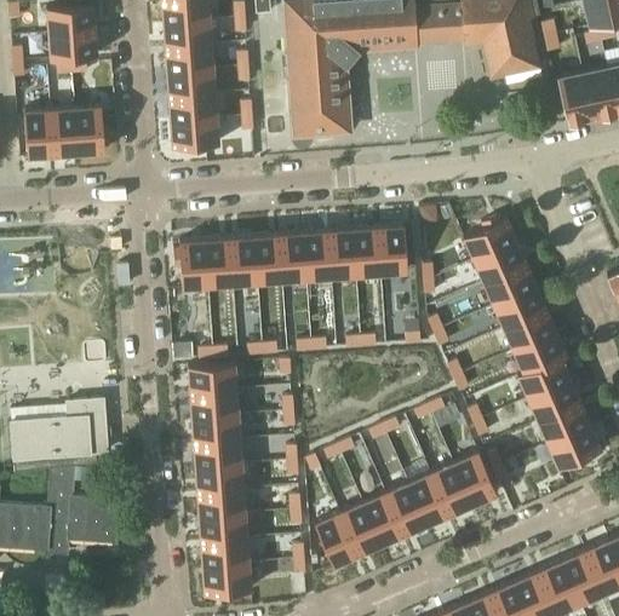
[(208,0),(161,0),(164,22),(211,18),(208,0)]
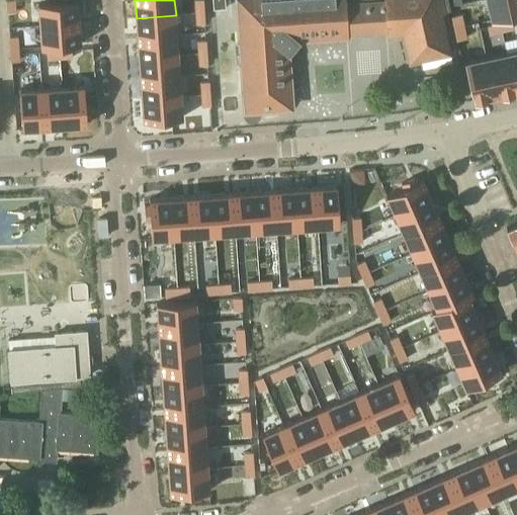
[(226,0),(213,0),(214,12),(227,11),(226,0)]
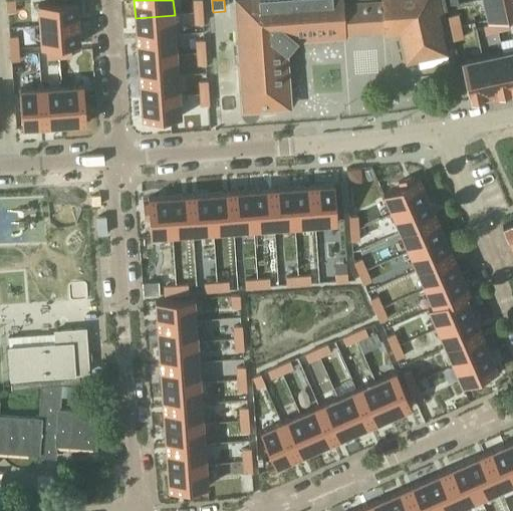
[(245,117),(246,118),(247,119),(248,120),(250,120),(252,120),(253,120),(254,120),(255,119),(257,118),(258,116),(259,114),(259,112),(259,111),(291,109),(287,52),(296,42),(346,38),(346,34),(385,32),(385,35),(401,35),(407,64),(448,55),(439,13),(448,12),(445,0),(235,0),(244,113),(244,115),(244,116),(245,117)]
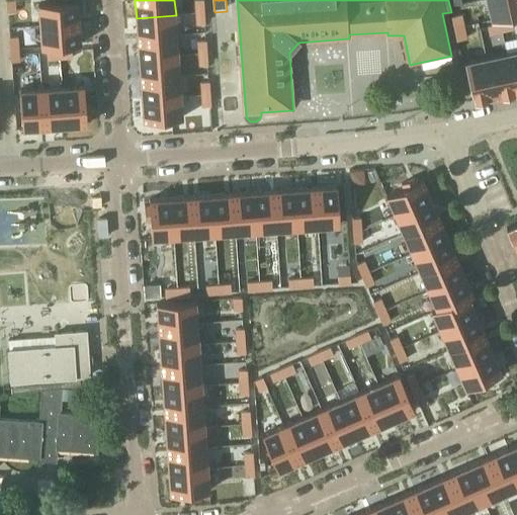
[(516,0),(490,0),(488,1),(492,23),(516,17),(516,0)]
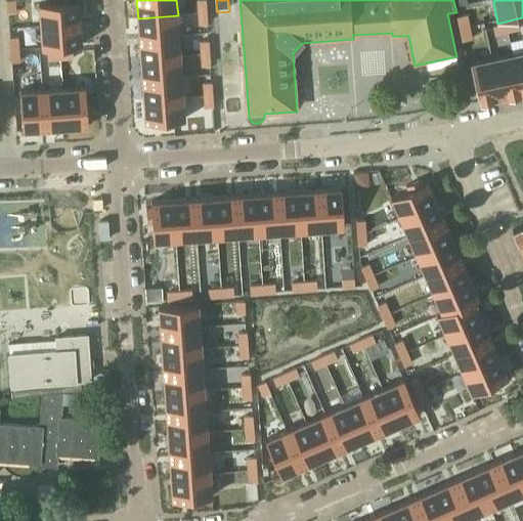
[(206,1),(198,2),(199,14),(207,13),(206,1)]
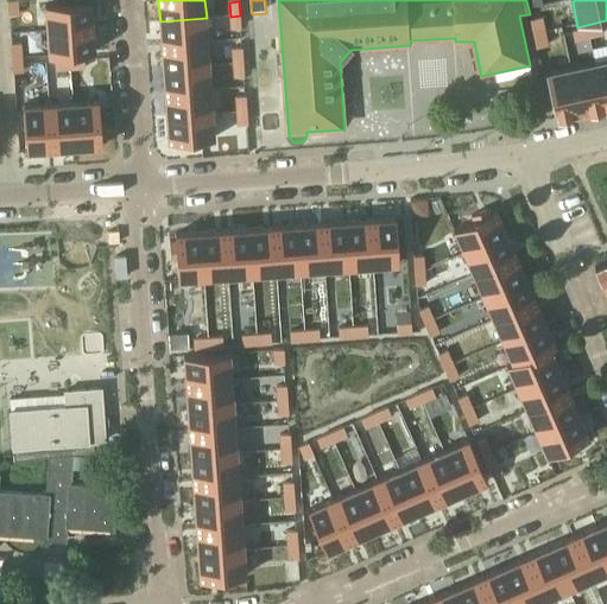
[(19,2),(10,2),(11,17),(20,17),(19,2)]
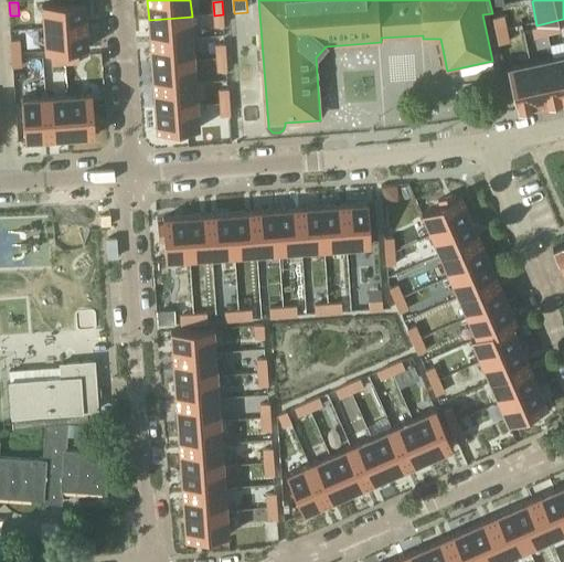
[(86,3),(43,7),(44,30),(87,27),(86,3)]
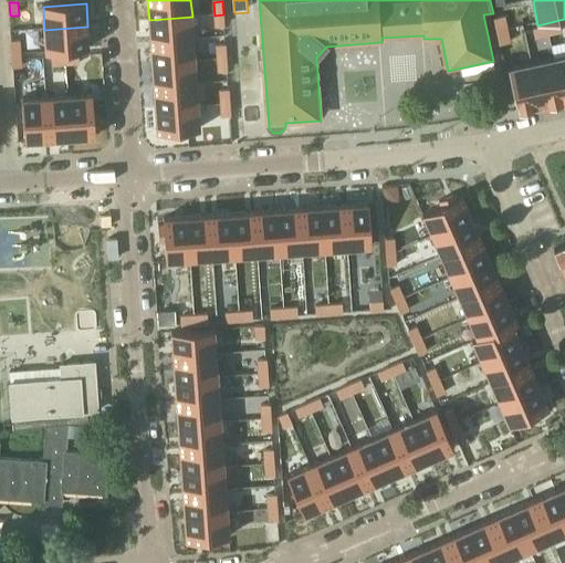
[(223,14),(215,16),(216,29),(225,29),(223,14)]
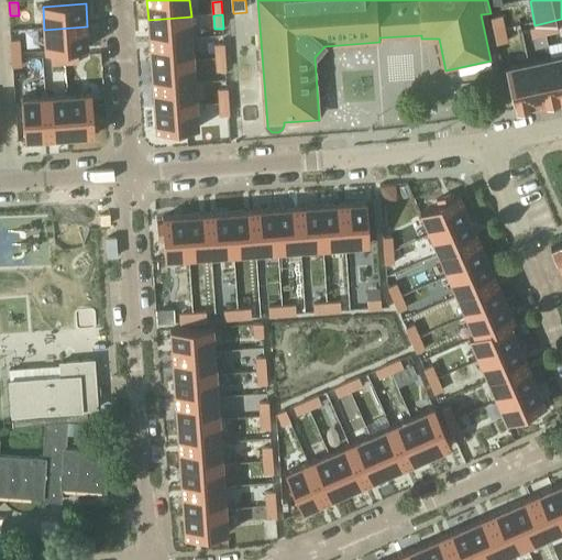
[(191,17),(149,20),(150,42),(193,40),(191,17)]
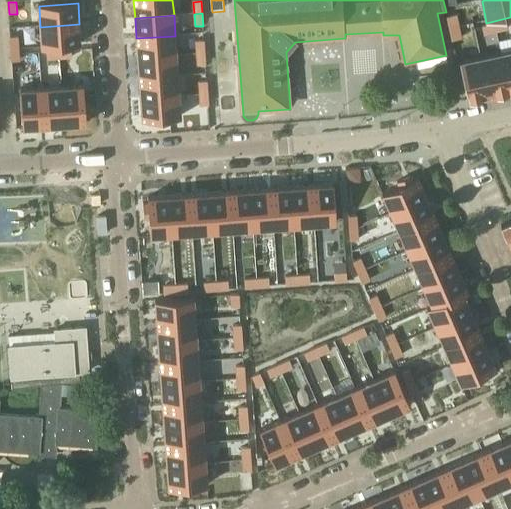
[(457,17),(449,19),(452,30),(460,28),(457,17)]
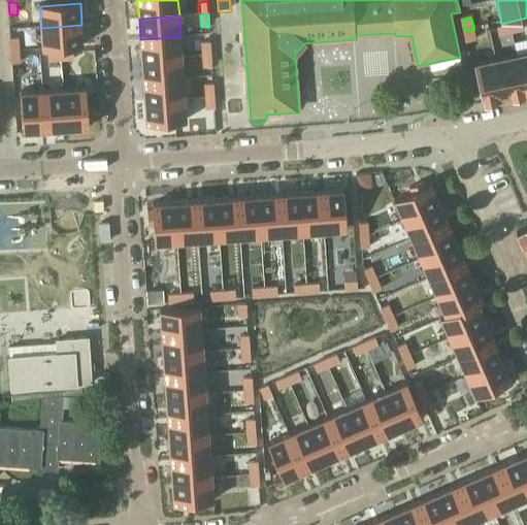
[(522,24),(511,27),(512,35),(524,32),(522,24)]
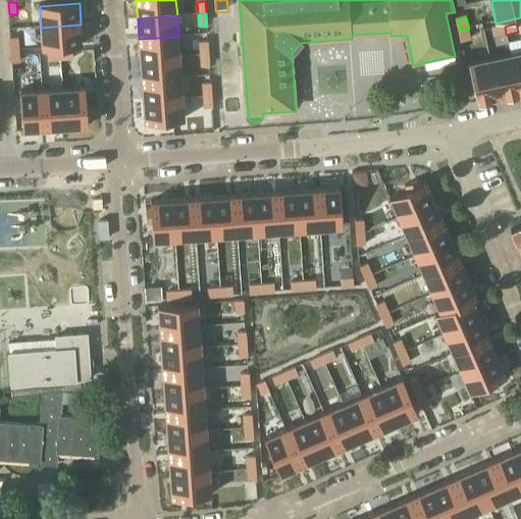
[(81,24),(41,28),(43,50),(83,47),(81,24)]
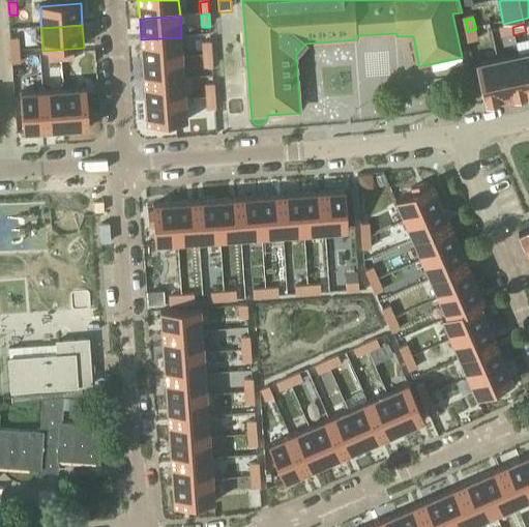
[(512,27),(500,29),(502,37),(513,35),(512,27)]
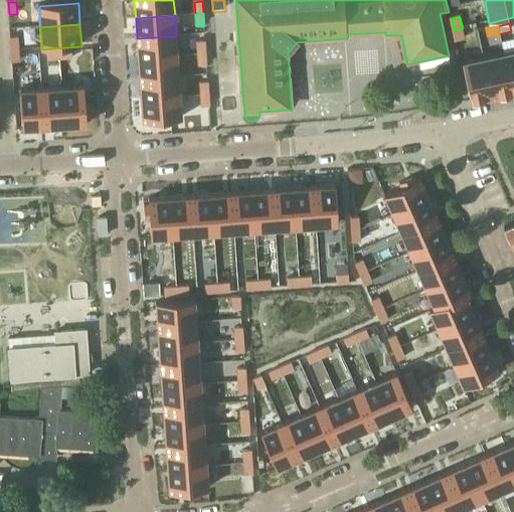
[(463,28),(455,30),(457,42),(465,40),(463,28)]
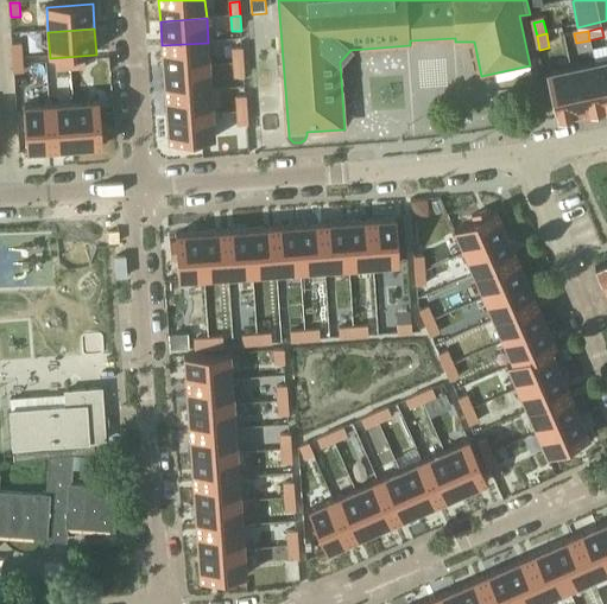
[(208,43),(162,45),(164,70),(210,67),(208,43)]
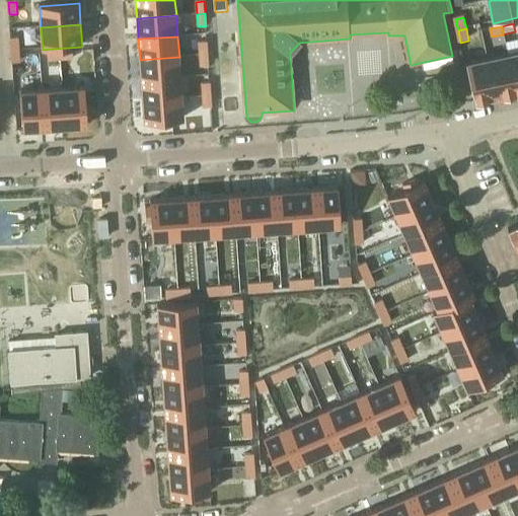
[(18,39),(10,40),(11,52),(19,51),(18,39)]
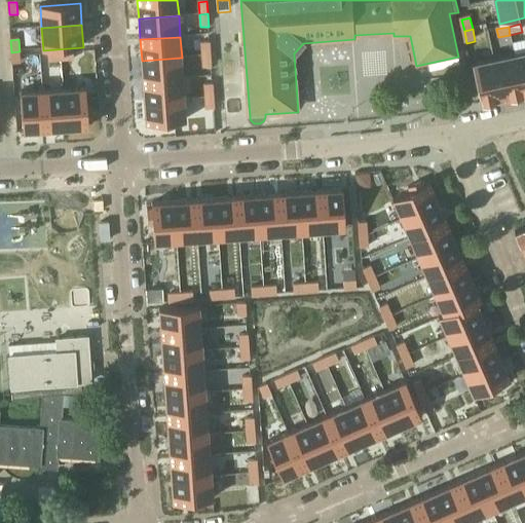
[(210,43),(201,44),(202,57),(211,55),(210,43)]
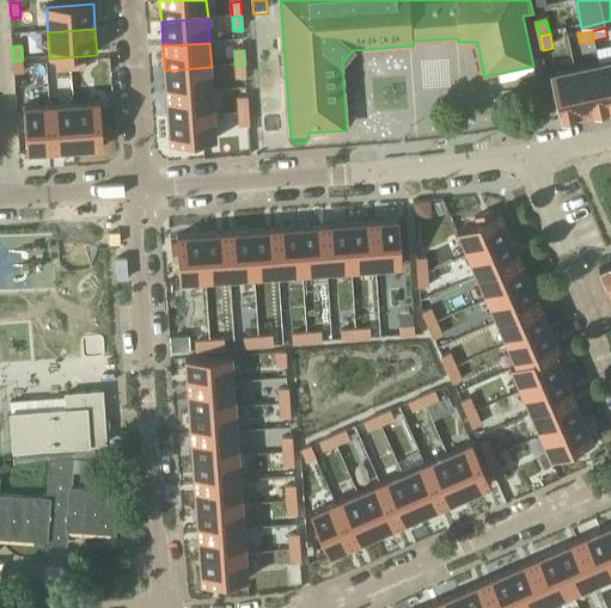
[(23,60),(13,61),(14,75),(24,74),(23,60)]
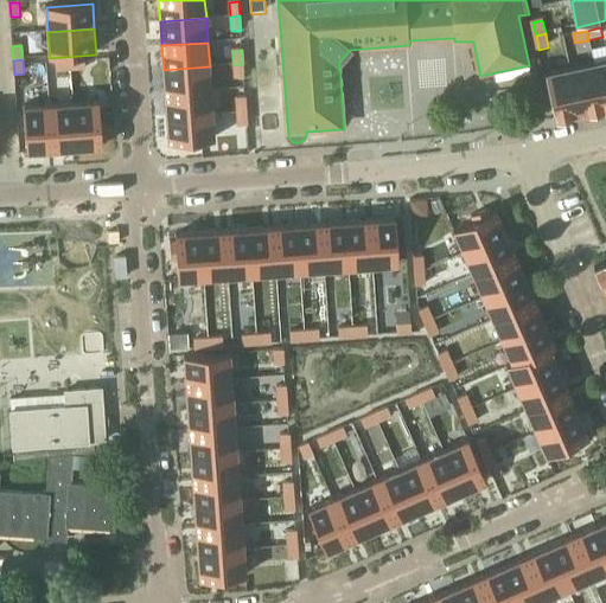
[(85,61),(71,62),(71,71),(85,70),(85,61)]
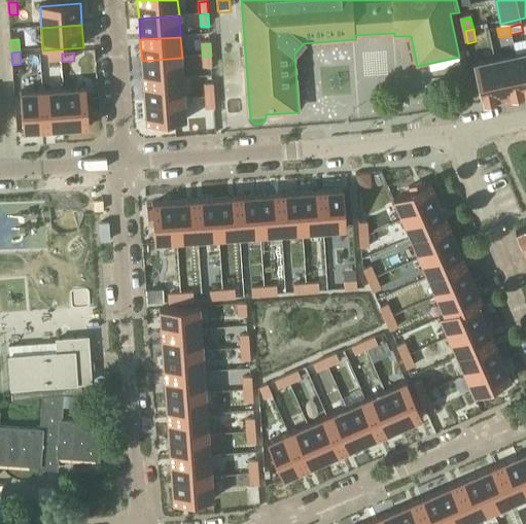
[(62,54),(48,55),(49,63),(62,62),(62,54)]
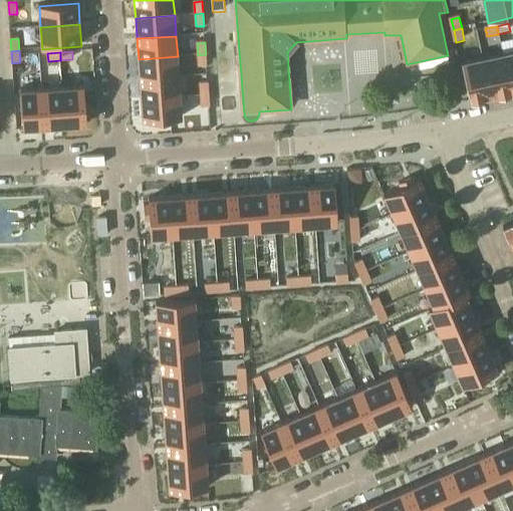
[(512,52),(503,55),(511,93),(512,93),(512,52)]
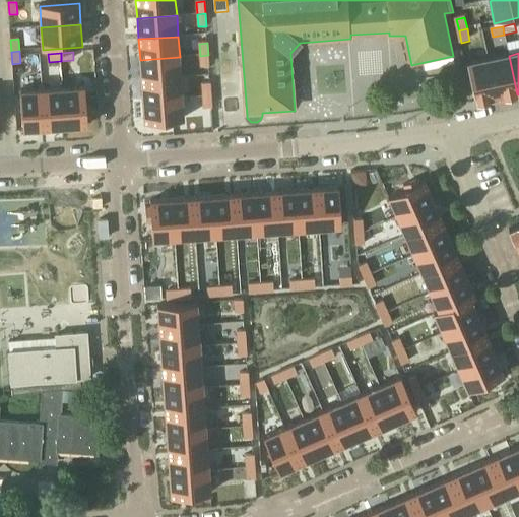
[(208,55),(200,56),(201,68),(209,67),(208,55)]
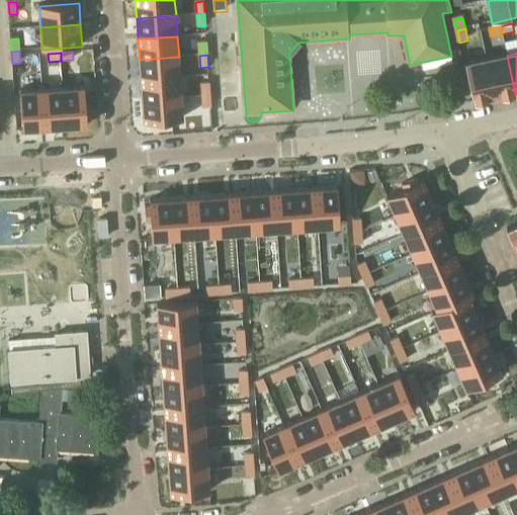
[(507,56),(487,60),(495,99),(515,94),(507,56)]
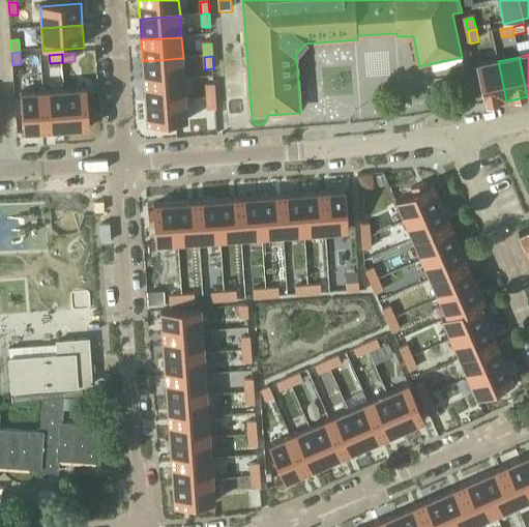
[(183,58),(143,61),(144,82),(184,79),(183,58)]
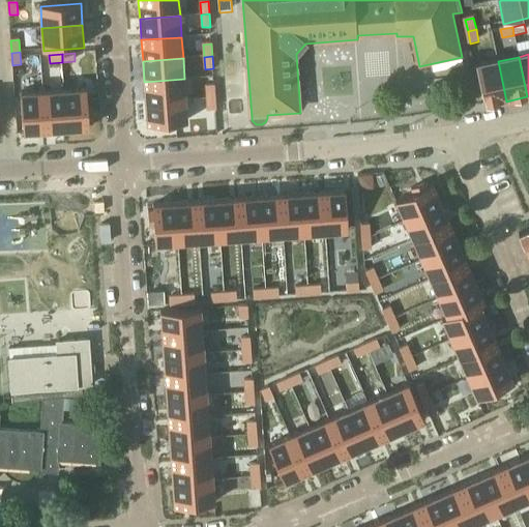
[(498,61),(476,66),(485,106),(506,101),(498,61)]
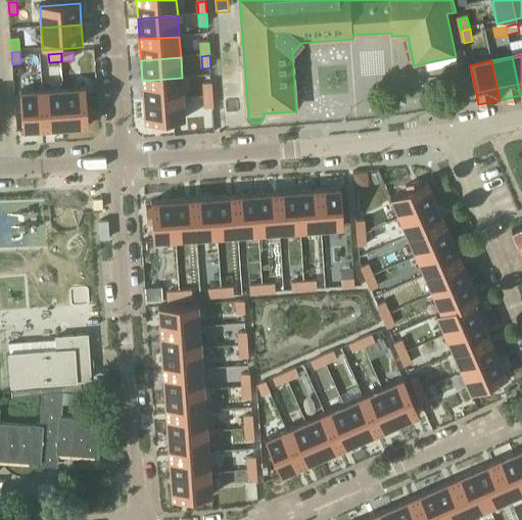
[(182,78),(142,81),(144,102),(184,99),(182,78)]
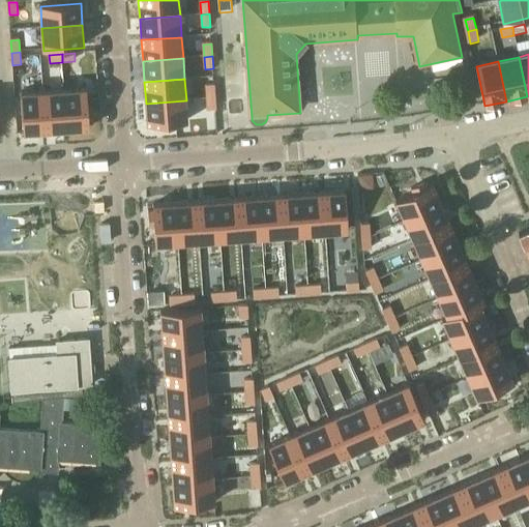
[(214,86),(206,86),(207,98),(215,98),(214,86)]
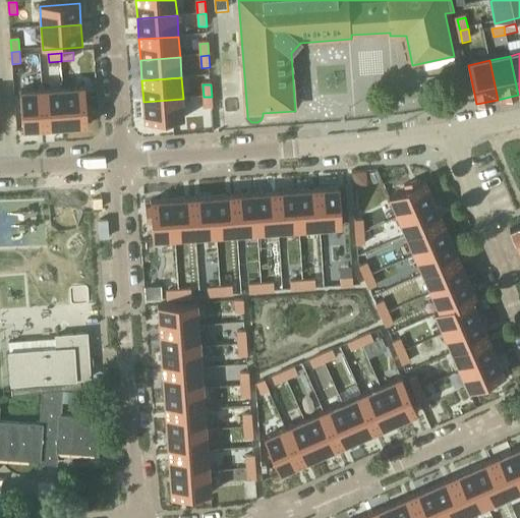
[(84,88),(63,90),(66,129),(88,127),(88,121),(93,121),(92,106),(87,106),(84,88)]
